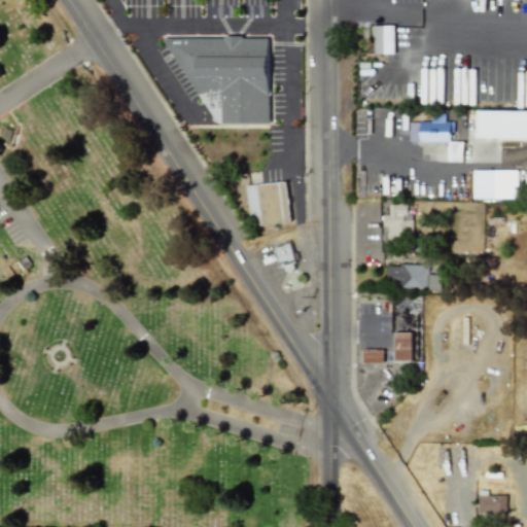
[(395,54),(395,25),(372,25),(372,54),(395,54)]
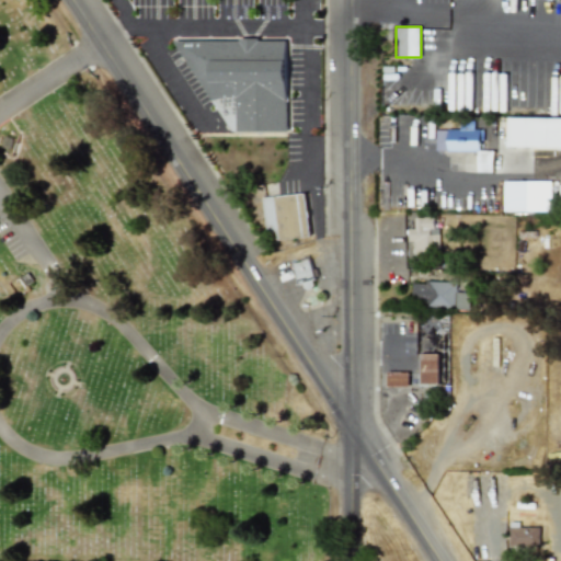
[(286,39),(178,39),(228,132),(286,130),(286,39)]
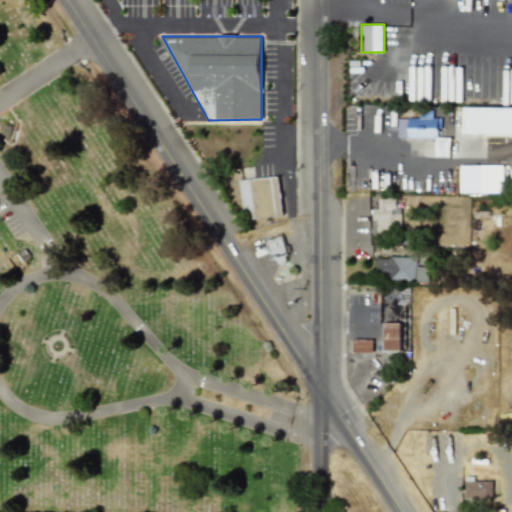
[(511,108),(464,107),(464,135),(511,135),(511,108)]
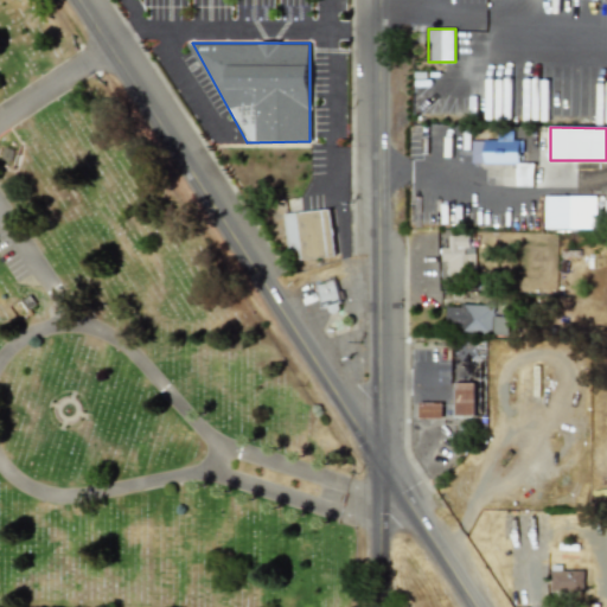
[(522,163),(522,134),(497,134),(497,140),(472,140),(472,163),(522,163)]
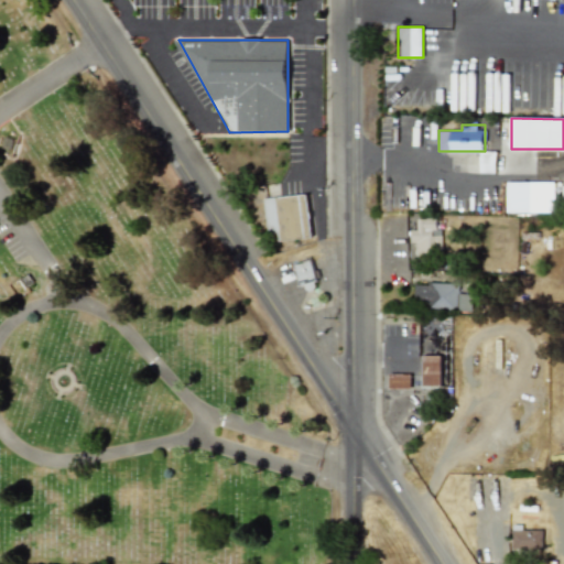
[(480,172),(494,172),(494,156),(480,156),(480,172)]
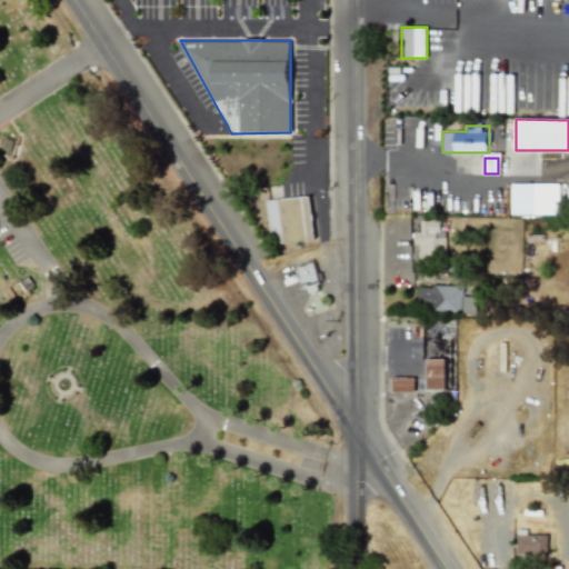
[(267,199),(269,236),(281,235),(281,243),(313,241),(310,196),(267,199)]
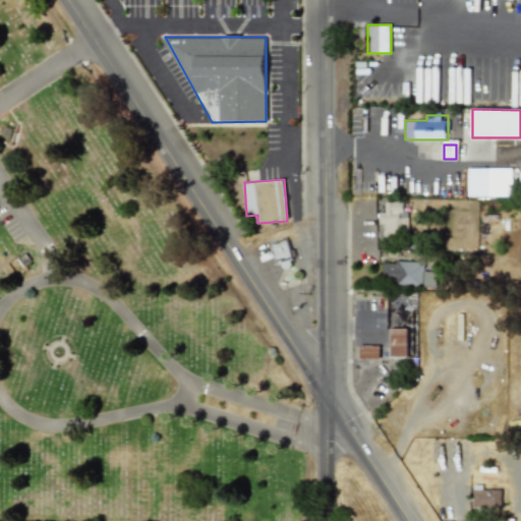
[(411,215),(411,201),(381,201),(381,227),(386,227),(386,235),(401,235),(401,215),(411,215)]
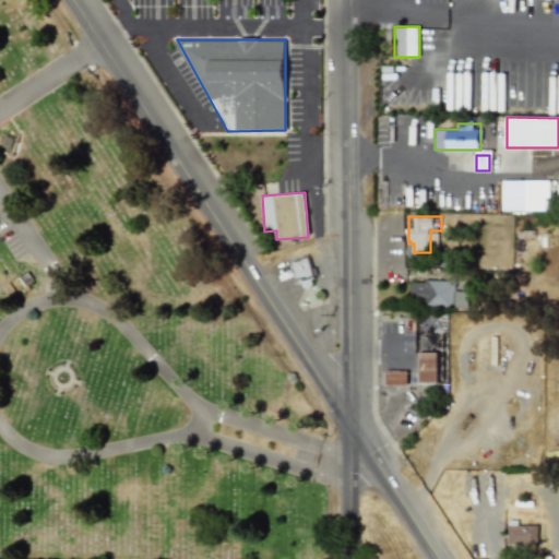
[(313,278),(309,258),(293,262),(296,282),(313,278)]
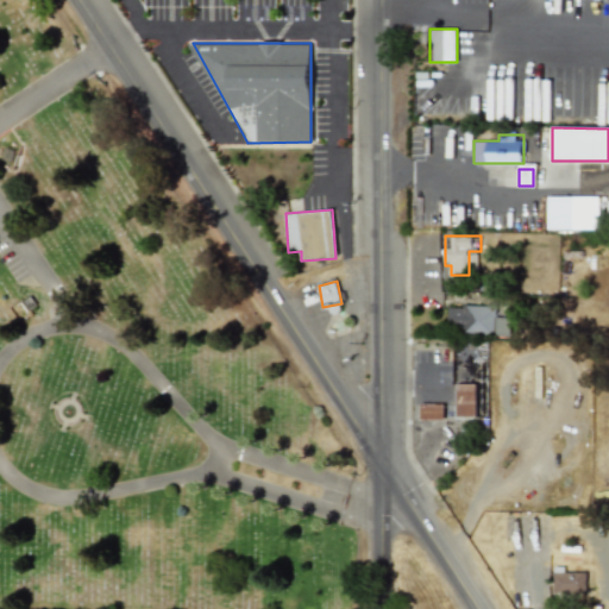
[(496,318),(496,306),(449,303),(447,332),(509,334),(509,319),(496,318)]
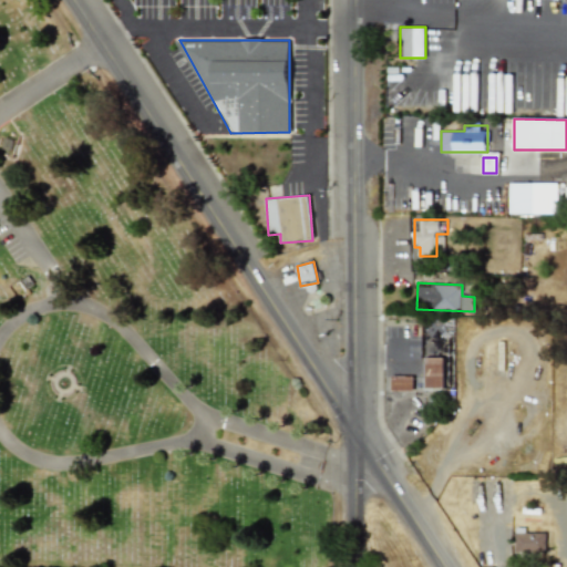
[(424,389),(444,389),(444,358),(424,358),(424,389)]
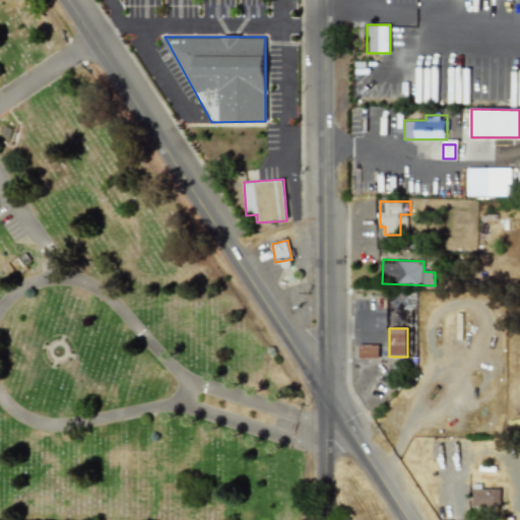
[(378,358),(378,344),(359,344),(359,358),(378,358)]
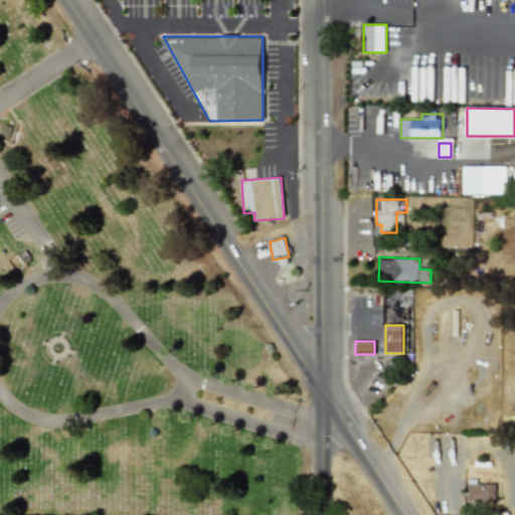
[(495,504),(495,480),(468,480),(468,504),(495,504)]
